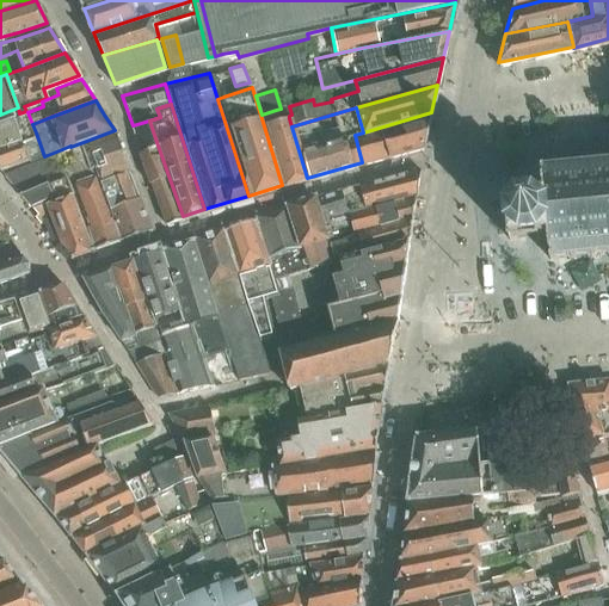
[(262,115),(260,115),(282,185),(307,178),(291,127),(289,118),(278,122),(276,110),(262,115)]
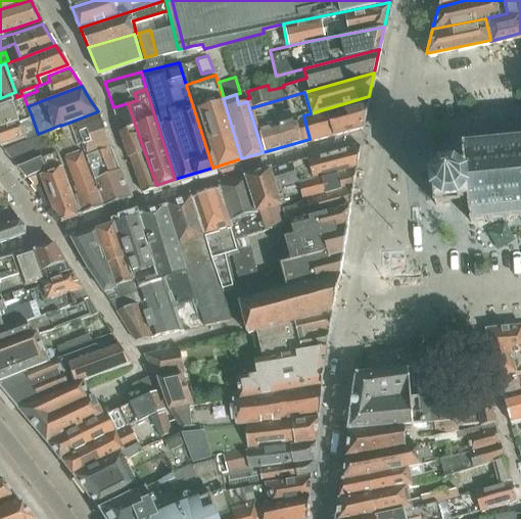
[(0,126),(18,120),(30,115),(29,113),(22,97),(22,95),(0,103),(0,126)]
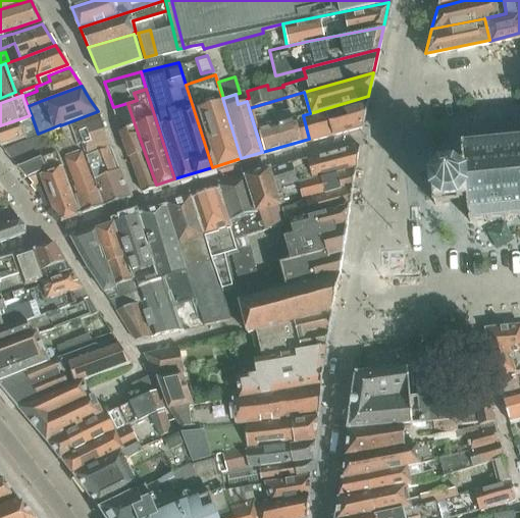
[(362,123),(368,97),(368,96),(310,113),(317,137),(362,123)]
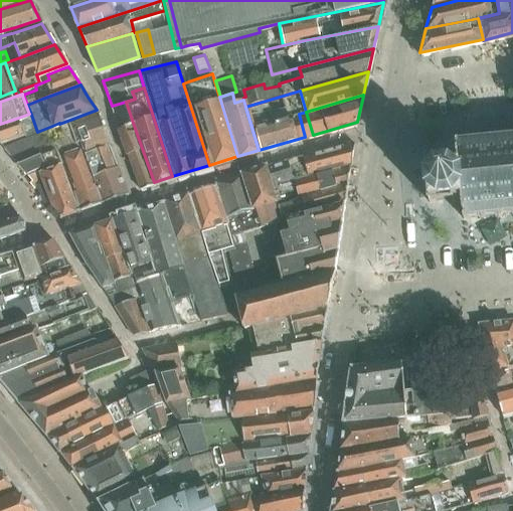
[(118,124),(132,120),(126,102),(112,106),(118,124)]
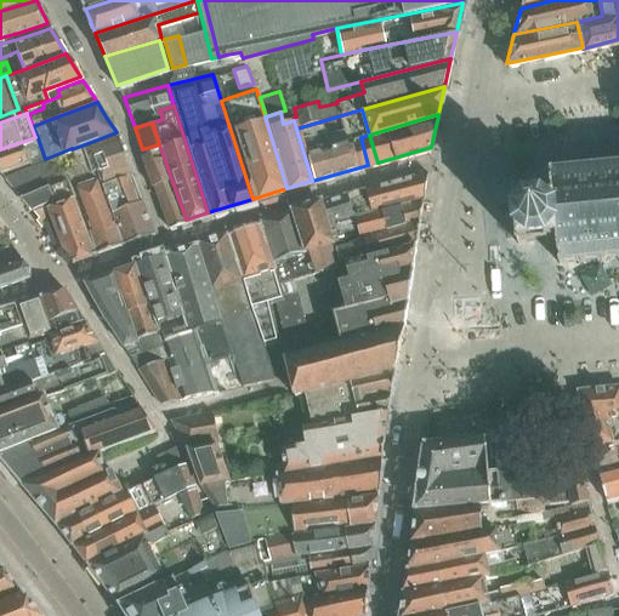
[(96,170),(101,183),(131,174),(117,132),(81,146),(89,161),(94,159),(98,170),(96,170)]
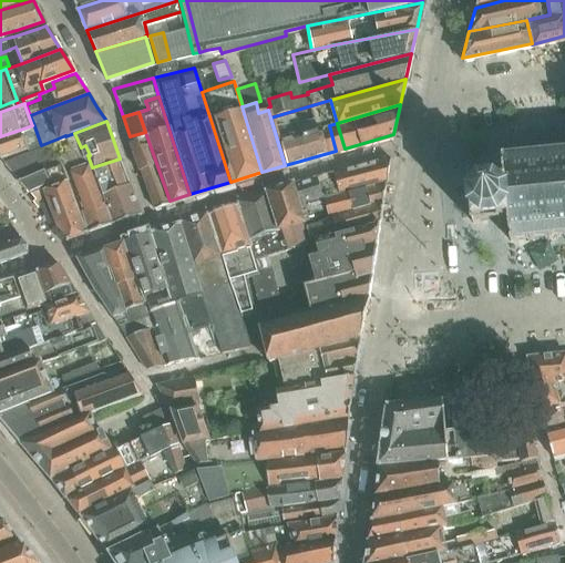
[(336,151),(345,149),(337,123),(329,125),(336,151)]
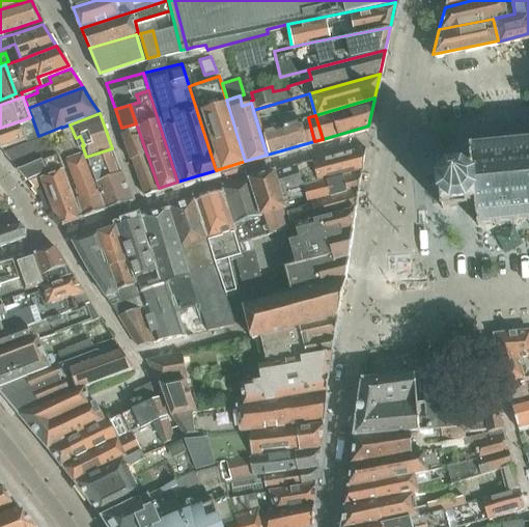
[(0,145),(24,137),(19,121),(0,128),(0,145)]
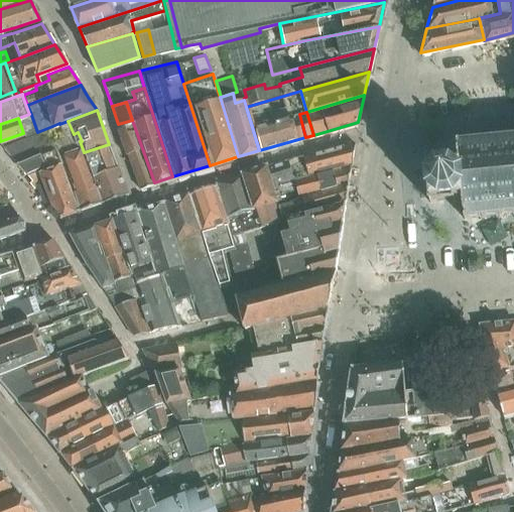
[(140,186),(154,182),(132,120),(118,124),(140,186)]
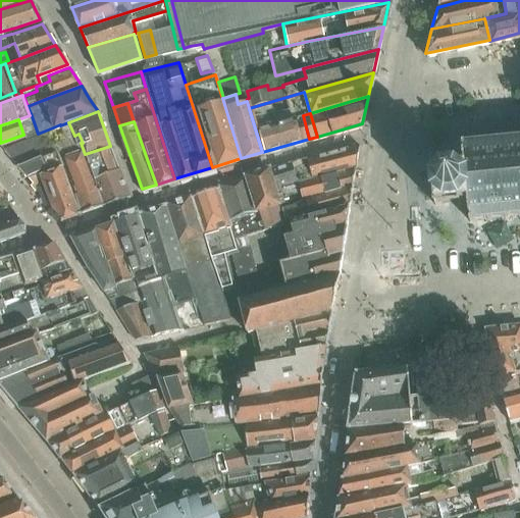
[(55,150),(78,211),(102,203),(85,154),(81,143),(83,143),(79,134),(74,136),(68,122),(60,125),(65,138),(43,147),(45,153),(55,150)]
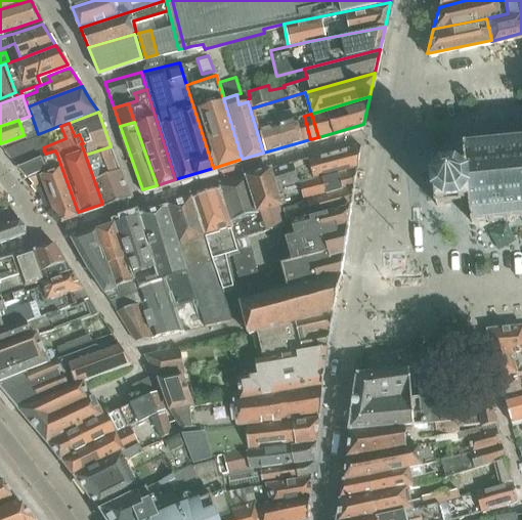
[(39,156),(45,154),(43,147),(42,147),(37,134),(9,144),(3,147),(17,165),(39,156)]
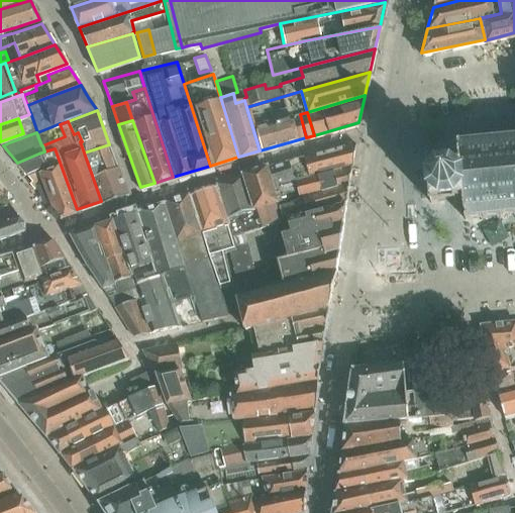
[(514,134),(511,134),(508,134),(508,135),(494,136),(494,135),(491,136),(477,138),(477,137),(473,137),(473,138),(455,140),(457,161),(452,161),(448,161),(449,162),(448,162),(438,163),(438,162),(434,163),(425,164),(426,173),(426,176),(427,176),(427,177),(428,187),(427,187),(428,191),(429,200),(443,198),(452,197),(461,196),(464,216),(481,215),(485,215),(484,214),(498,213),(498,214),(502,213),(514,211),(514,134)]
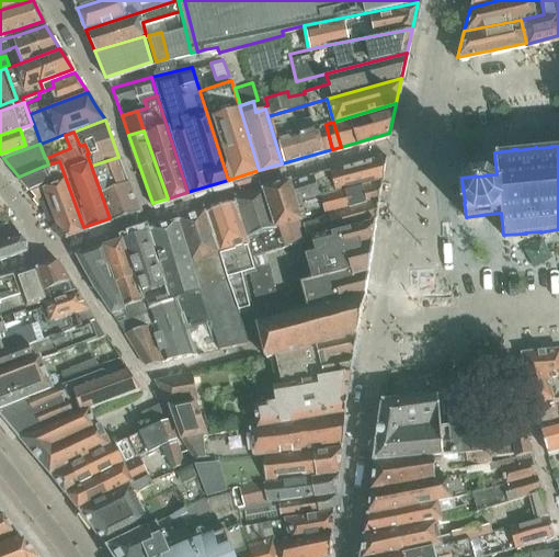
[(319,195),(322,194),(381,177),(385,152),(317,172),(312,173),(319,195)]
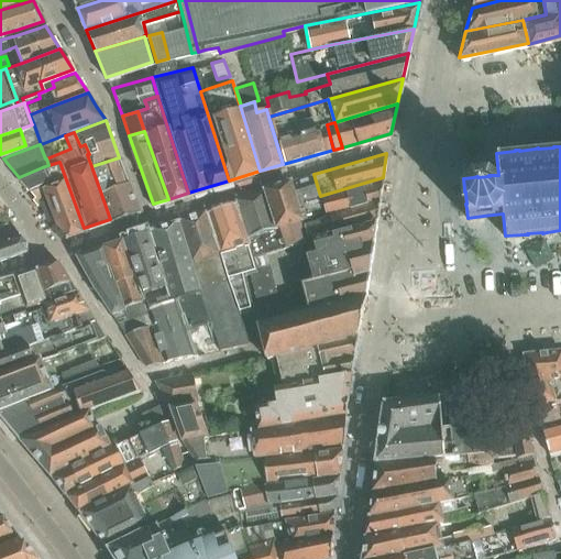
[(91,166),(110,219),(139,209),(119,157),(91,166)]
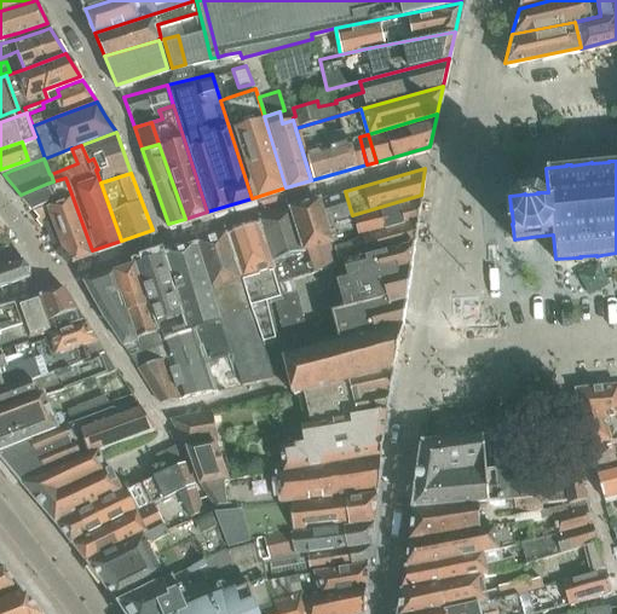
[(38,214),(34,216),(40,222),(51,213),(61,241),(73,254),(74,256),(92,250),(65,178),(53,181),(46,184),(52,198),(32,207),(38,214)]
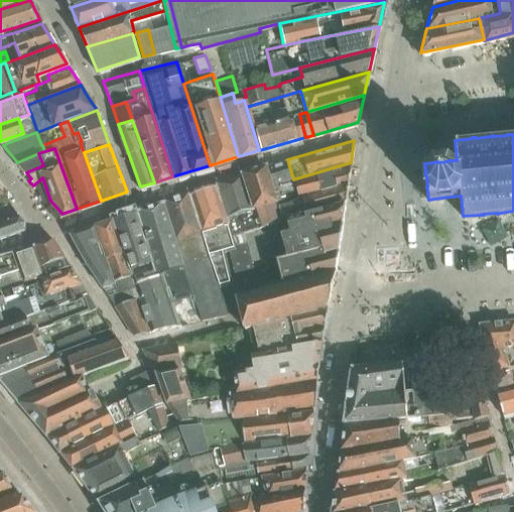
[(17,162),(25,172),(26,172),(43,165),(38,153),(17,162)]
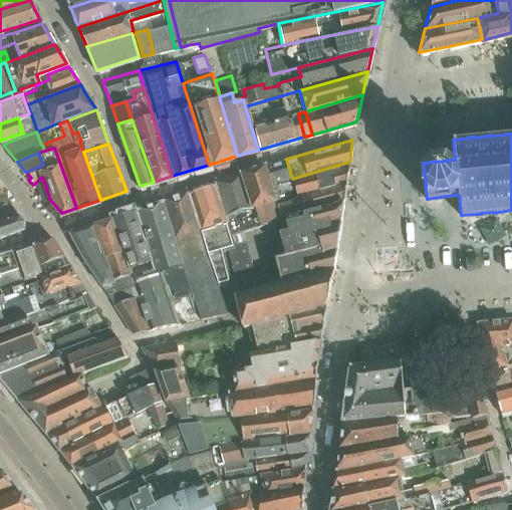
[(295,178),(292,179),(286,159),(263,166),(276,205),(282,204),(281,201),(300,195),(295,178)]
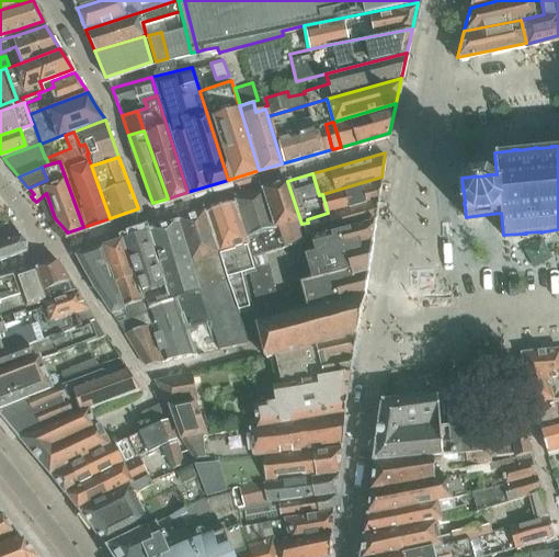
[(378,197),(381,177),(322,194),(328,213),(378,197)]
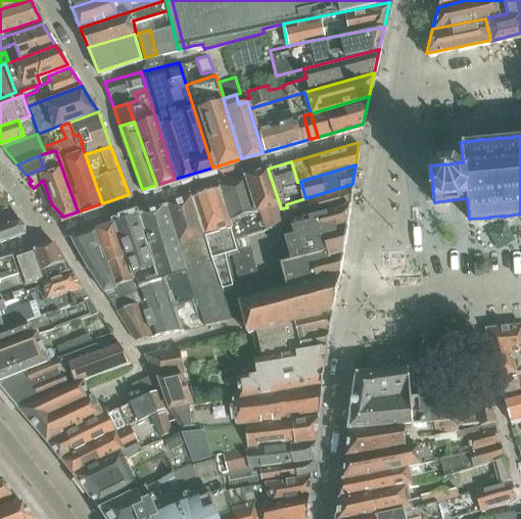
[(243,177),(259,228),(284,221),(281,208),(268,169),(243,177)]
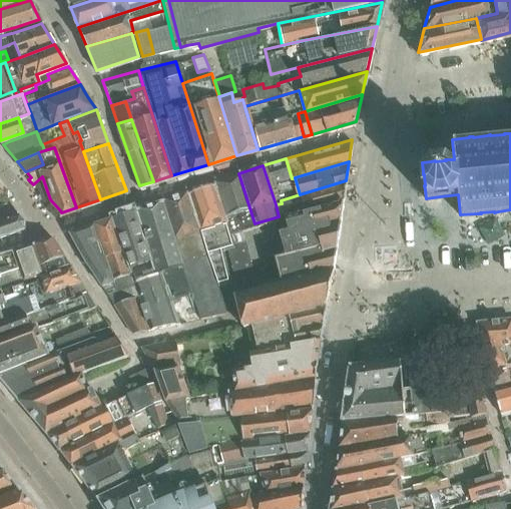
[(238,173),(213,181),(230,231),(254,223),(238,173)]
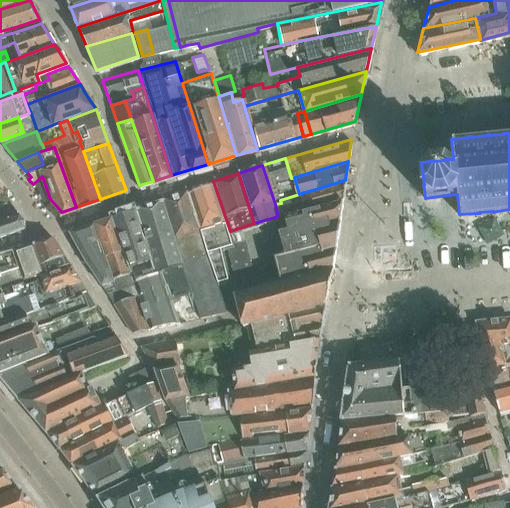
[(345,180),(299,194),(280,200),(281,203),(275,204),(278,216),(283,214),(284,218),(342,199),(345,180)]
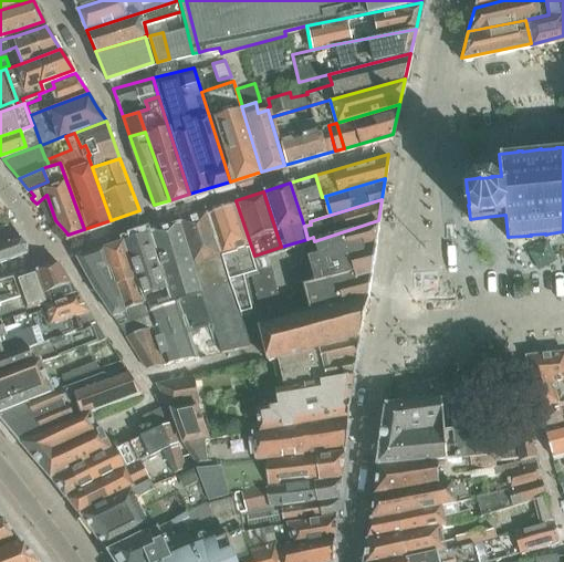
[(232,201),(206,210),(240,312),(254,309),(244,273),(258,270),(254,256),(236,200),(232,201)]
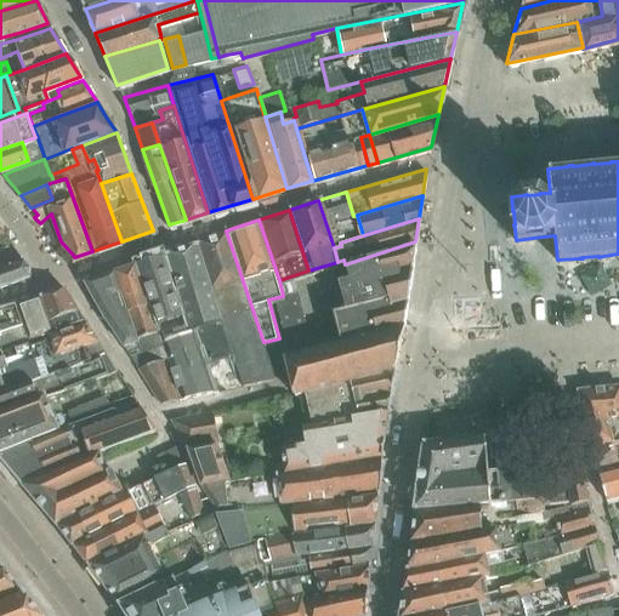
[(226,231),(197,240),(220,314),(232,352),(243,382),(276,375),(263,342),(226,231)]
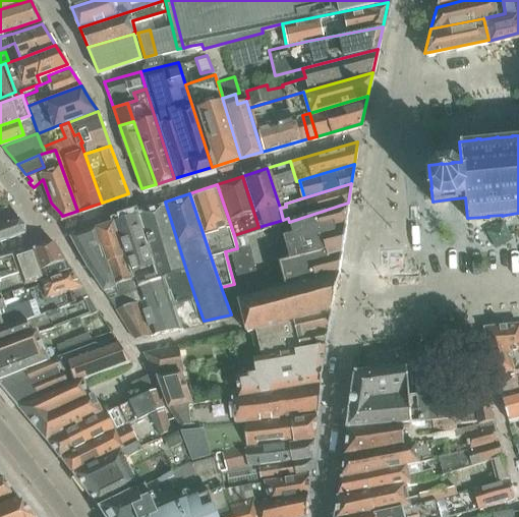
[(8,202),(0,204),(0,220),(17,215),(8,202)]
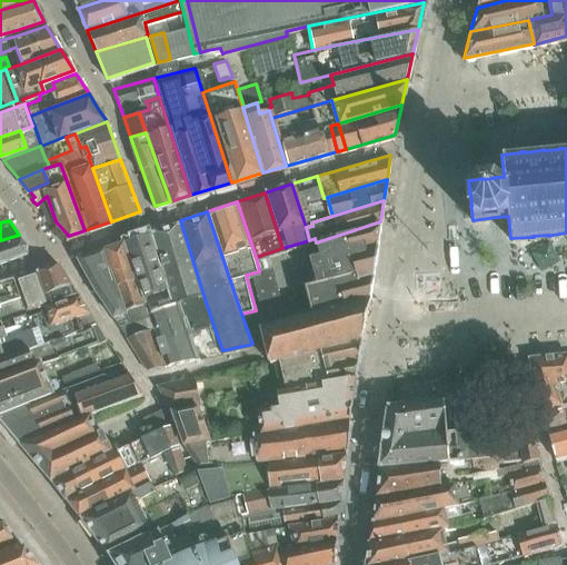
[(178,221),(150,230),(169,286),(173,301),(178,299),(183,316),(186,315),(190,330),(212,323),(201,288),(180,220),(178,221)]
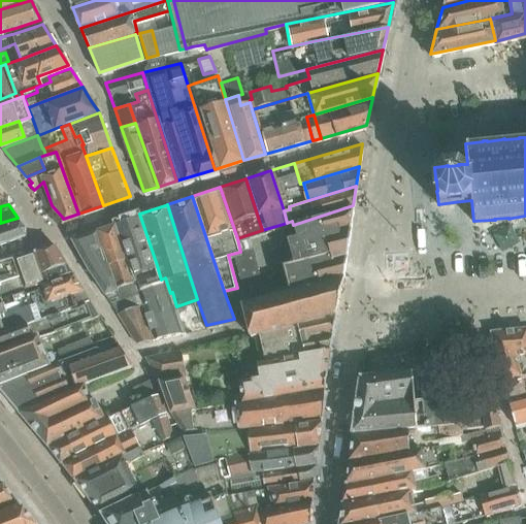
[(347,246),(348,238),(349,237),(347,237),(348,234),(349,234),(351,223),(353,205),(293,225),(295,235),(286,237),(292,260),(281,263),(288,289),(342,274),(347,254),(344,254),(347,248),(348,249),(348,246),(347,246)]
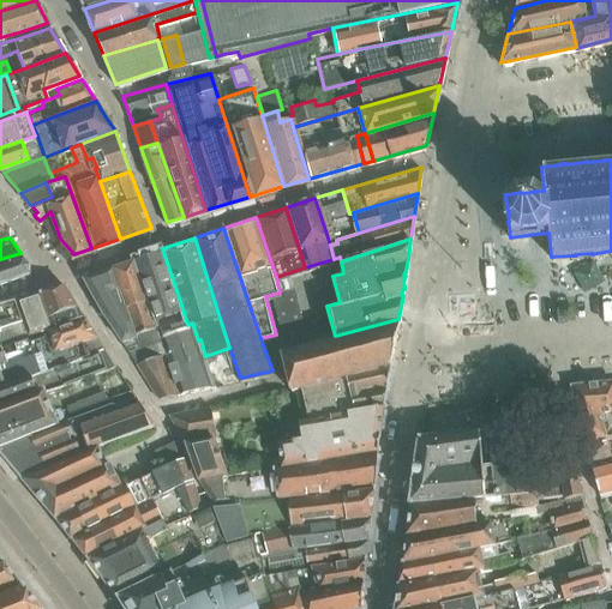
[(160,249),(133,259),(165,351),(178,392),(216,384),(205,356),(201,339),(198,341),(192,323),(187,325),(183,308),(162,248),(160,249)]
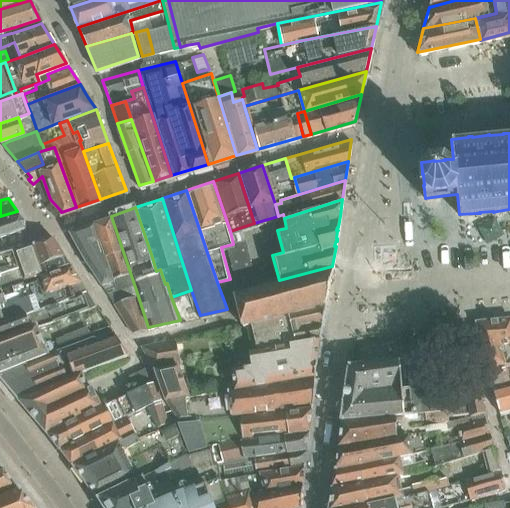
[(17,211),(0,216),(0,233),(24,226),(23,218),(17,211)]
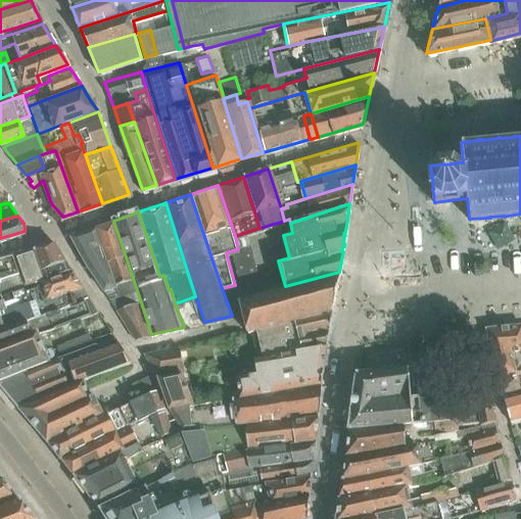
[(113,221),(95,227),(113,283),(117,294),(108,297),(115,309),(134,337),(151,334),(140,299),(113,221)]
